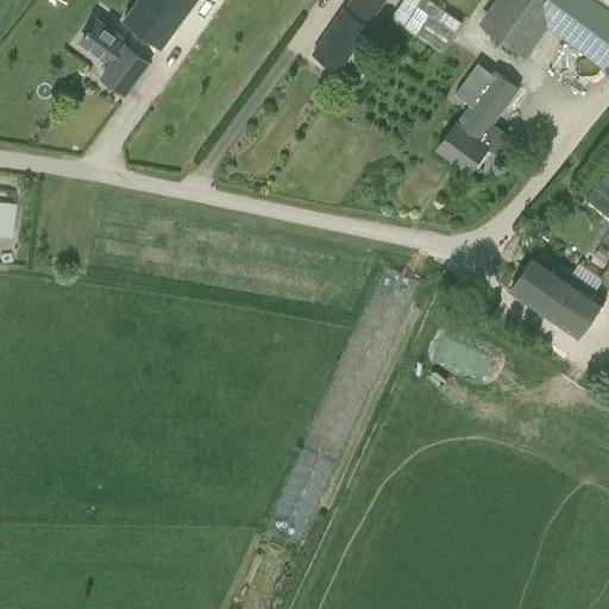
[(125,92),(150,57),(144,52),(152,42),(163,51),(200,0),(138,0),(124,22),(135,30),(101,74),(125,92)]
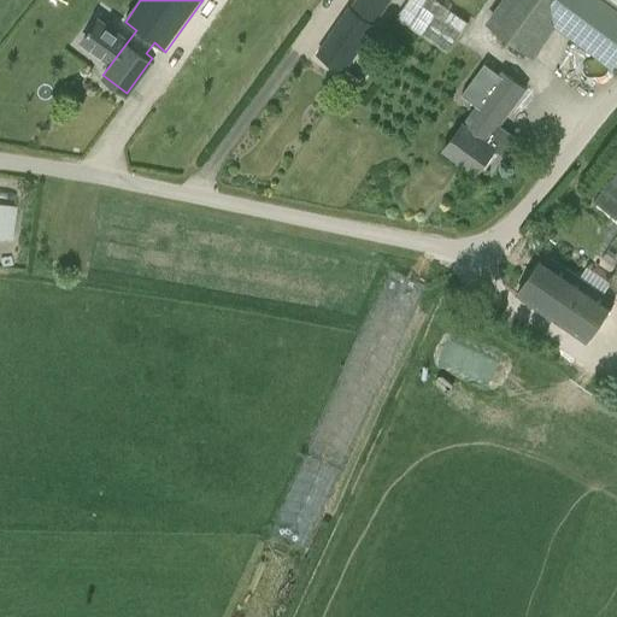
[(318,53),(342,69),(388,0),(356,0),(351,10),(348,9),(318,53)]
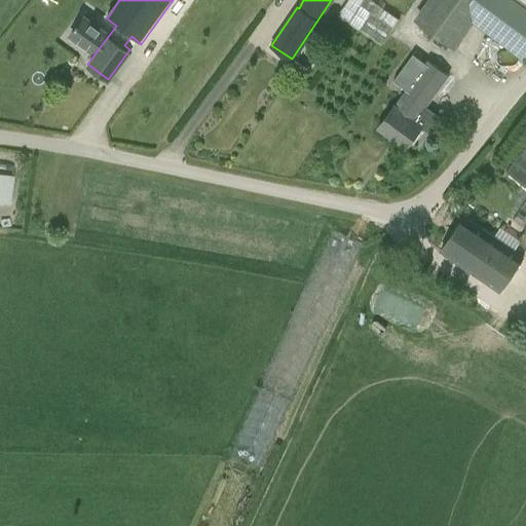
[(370,0),(347,0),(338,15),(382,45),(399,20),(370,0)]
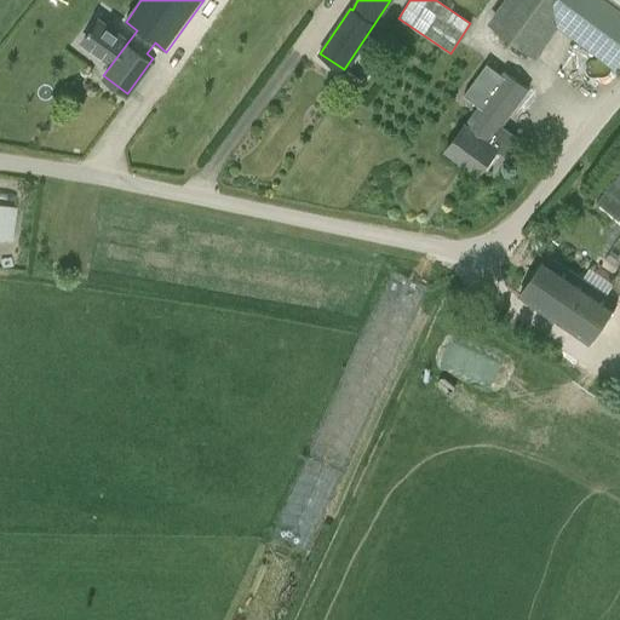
[(619,0),(503,0),(487,22),(535,57),(558,26),(615,68),(619,59),(619,0)]
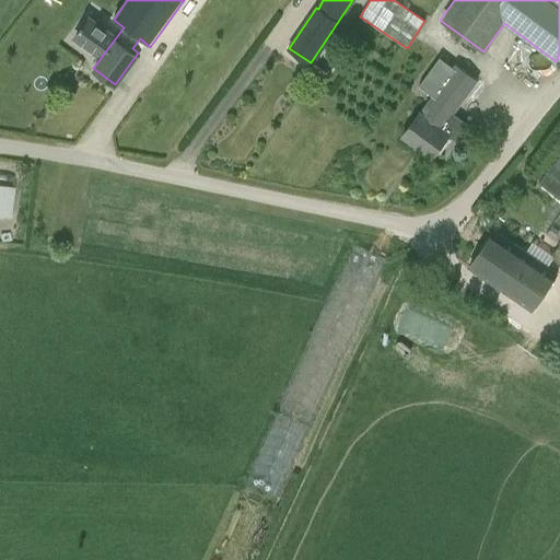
[(401,135),(422,150),(421,152),(430,159),(448,135),(457,141),(469,125),(455,114),(469,94),(445,77),(418,113),(418,112),(401,135)]
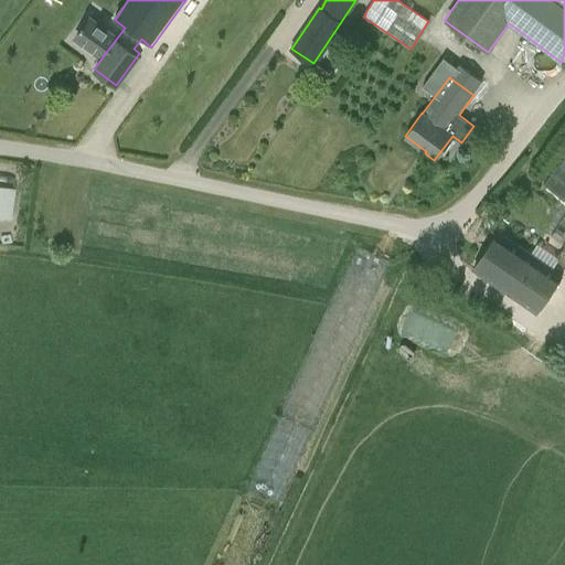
[(564,196),(564,157),(543,183),(563,200),(564,196)]
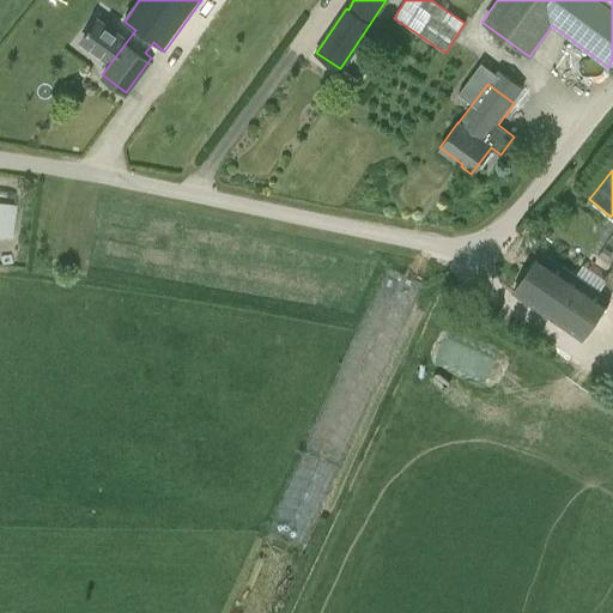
[(0,234),(8,236),(13,205),(0,202),(0,234)]
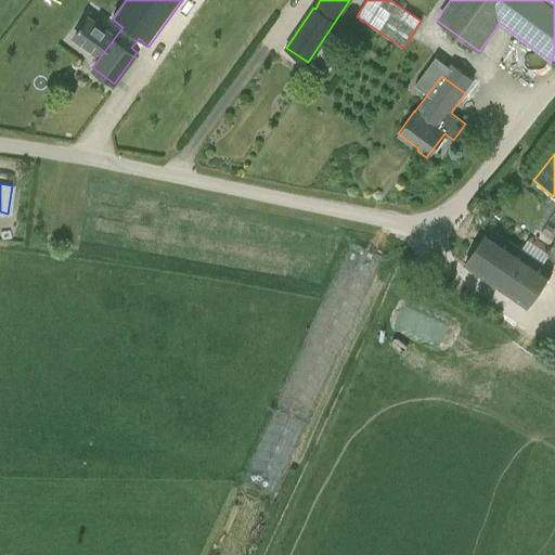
[(464,263),(528,307),(553,270),(489,227),(464,263)]
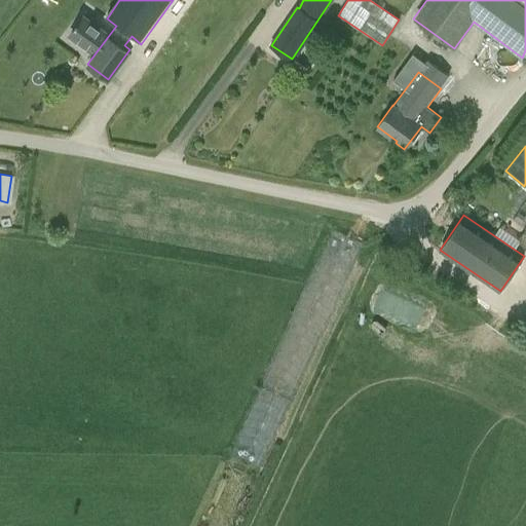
[(525,228),(517,241),(525,248),(525,228)]
